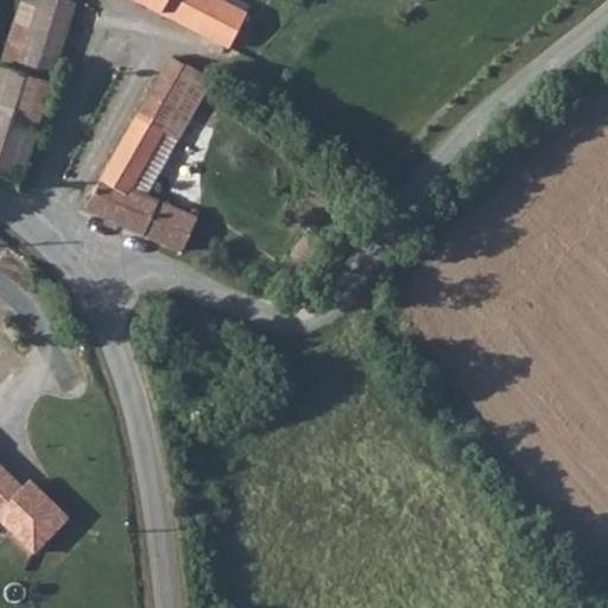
[(0,173),(19,183),(76,1),(71,0),(27,0),(37,2),(17,69),(0,64),(0,173)]
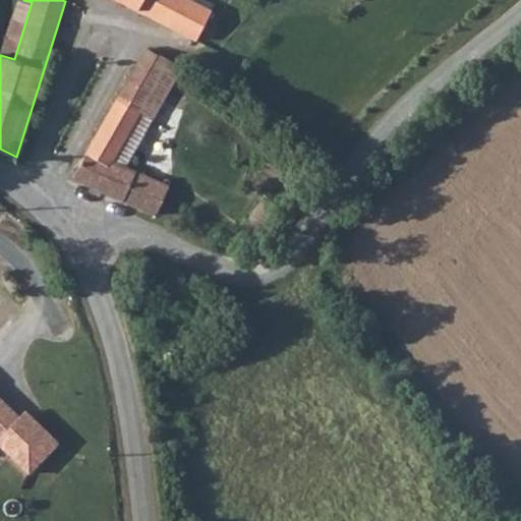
[(0,55),(14,59),(32,2),(23,0),(15,0),(0,54),(0,55)]
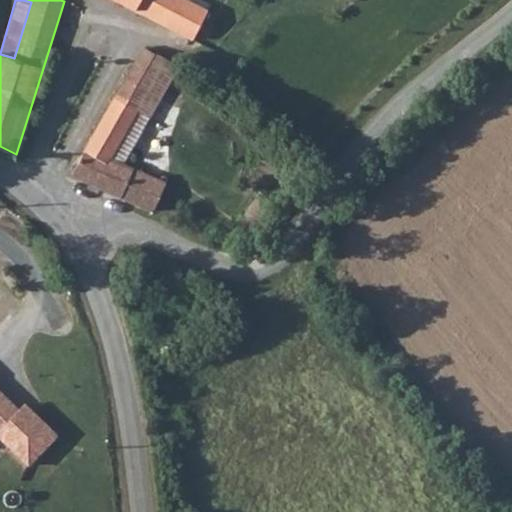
[(116,0),(193,39),(209,10),(189,0),(116,0)]
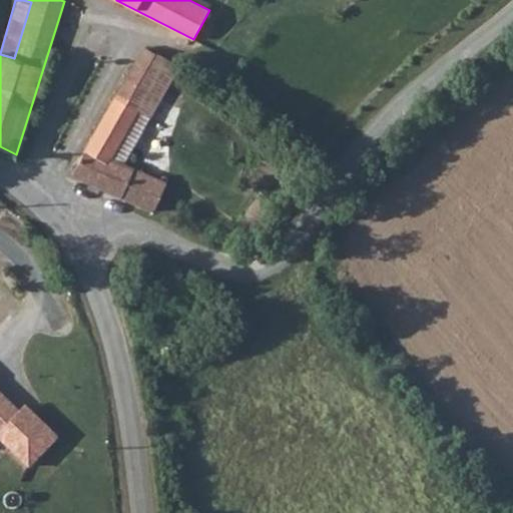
[(144,48),(72,174),(154,211),(167,184),(123,163),(176,67),(144,48)]
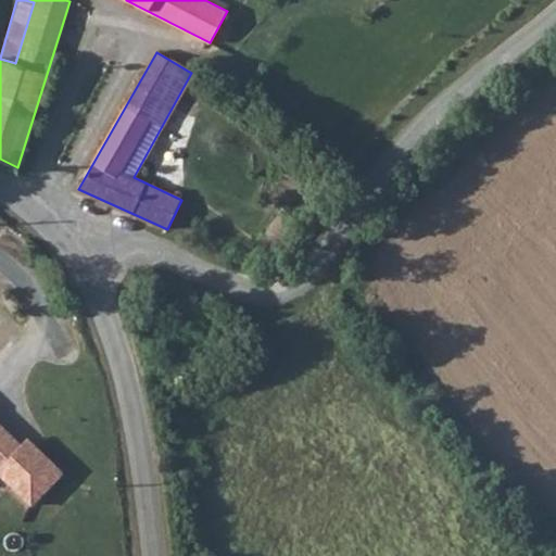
[(0,480),(28,507),(60,471),(24,433),(15,441),(0,424),(0,480)]
